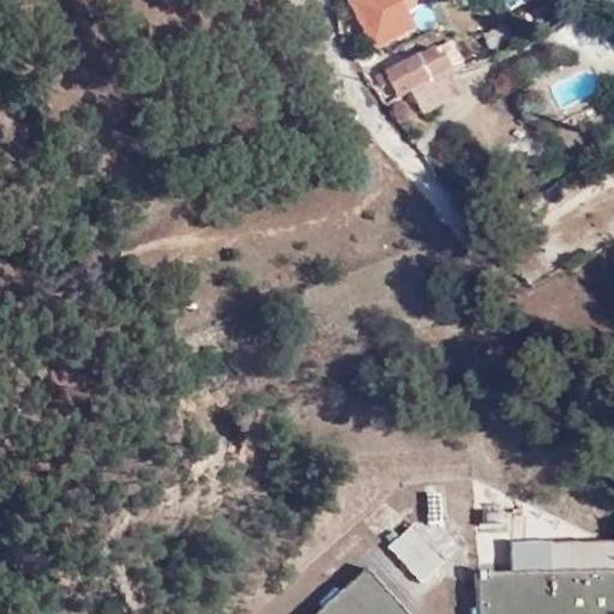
[(355,0),(378,48),(419,28),(411,11),(429,2),(428,0),(355,0)]
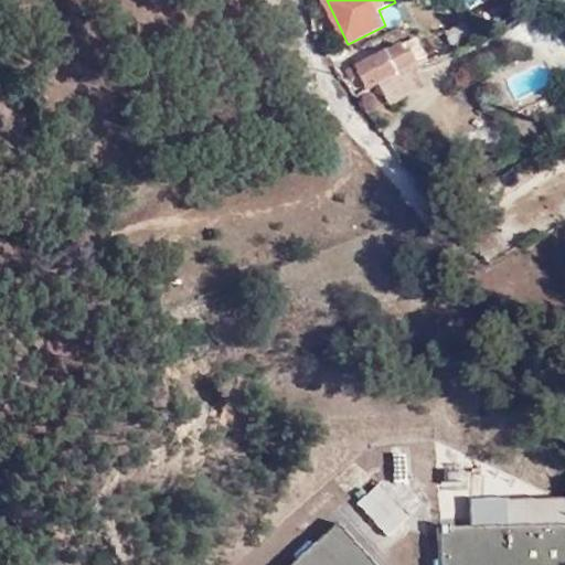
[(411,68),(429,60),(419,40),(417,39),(358,67),(369,89),(381,84),(406,71),(411,68)]
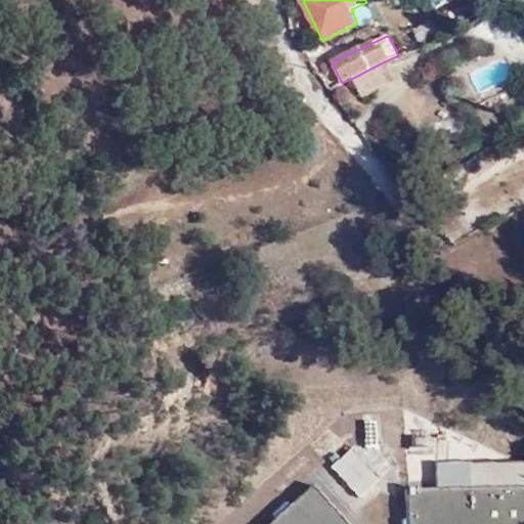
[(354,79),(377,68),(377,66),(353,78),(354,79)]
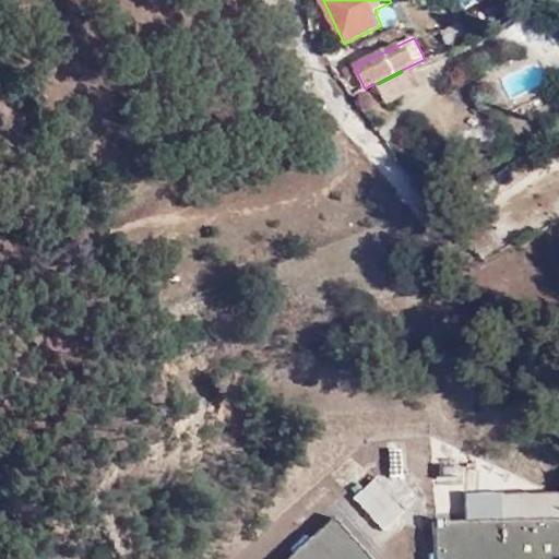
[(416,87),(408,71),(403,73),(402,72),(378,84),(385,102),(416,87)]
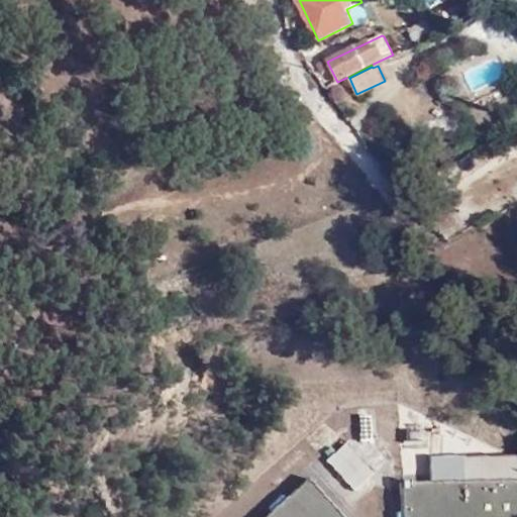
[(423,213),(449,240),(463,232),(446,200),(423,213)]
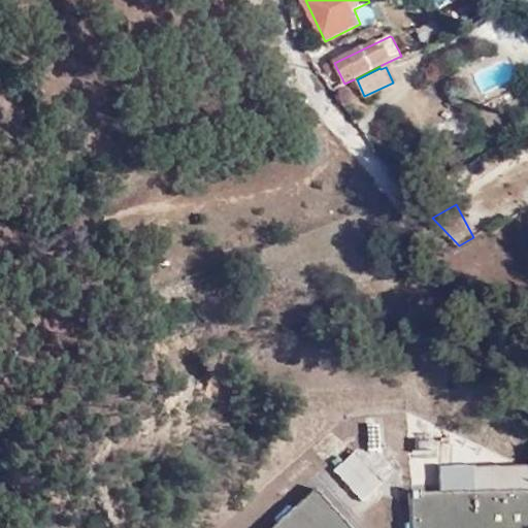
[(334,470),(361,499),(381,482),(353,453),(334,470)]
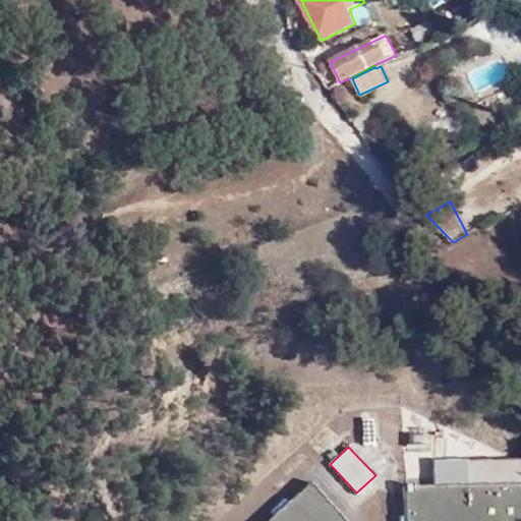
[(520,520),(520,455),(466,458),(467,485),(520,480),(520,520)]
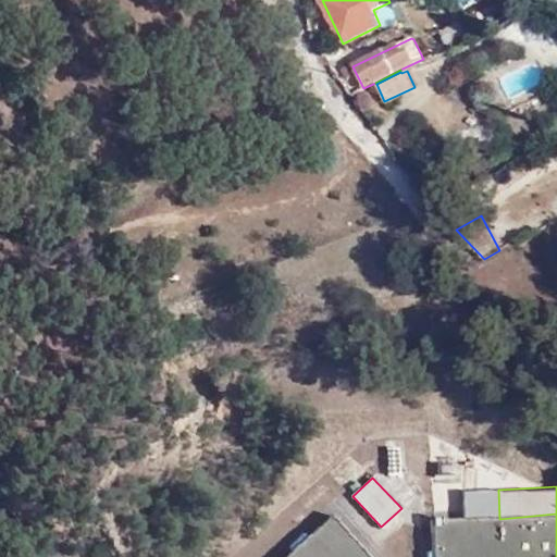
[(430,521),(432,553),(432,556),(556,556),(556,514),(499,519),(430,521)]
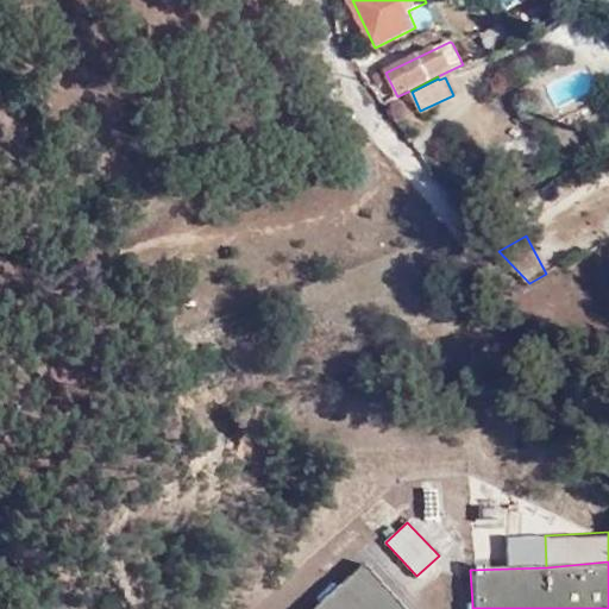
[(402,608),(360,565),(312,608),(402,608)]
